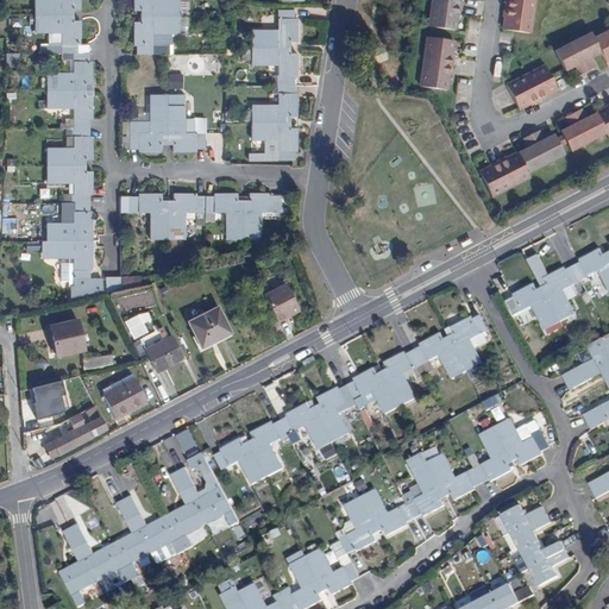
[(33,0),(35,16),(73,16),(73,11),(79,10),(79,0),(33,0)]
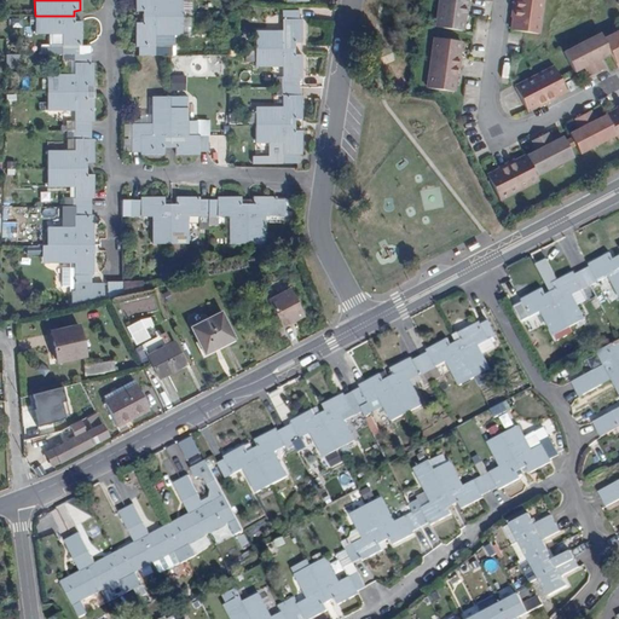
[(155,0),(154,0),(136,0),(136,11),(143,11),(143,17),(183,17),(181,0),(155,0)]
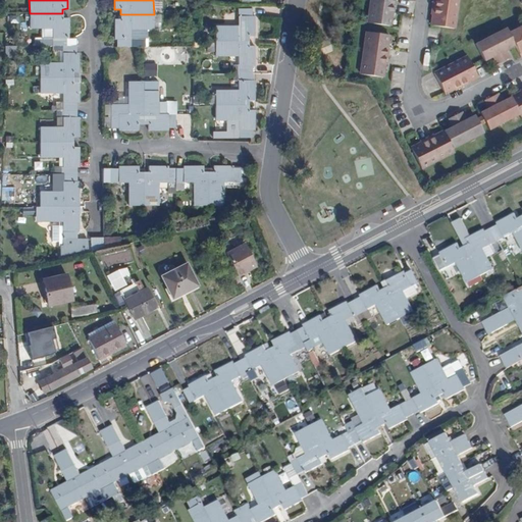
[(435,0),(432,0),(431,8),(457,11),(458,0),(435,0)]
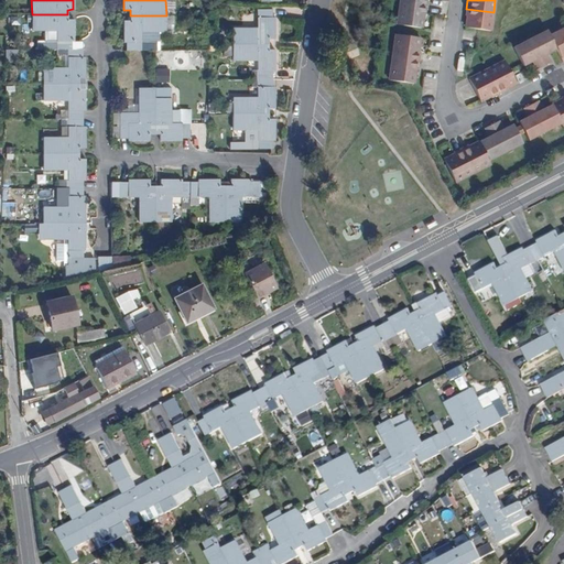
[(426,7),(399,2),(396,24),(420,29),(422,14),(425,14),(426,7)]
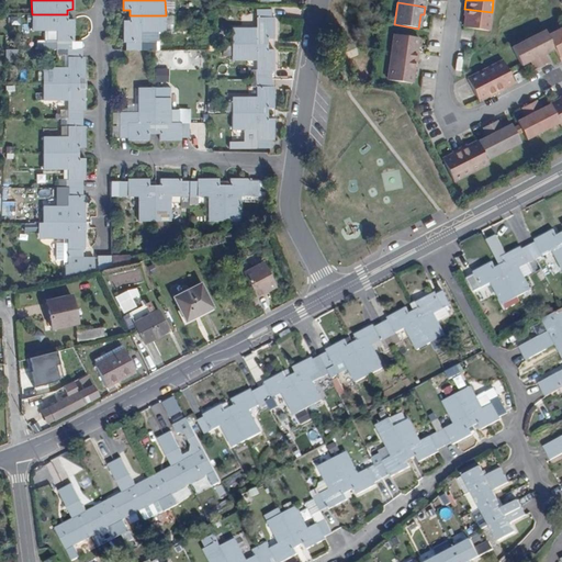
[(271,9),(257,9),(256,29),(232,29),(232,44),(268,45),(268,38),(273,38),(273,18),(272,17),(271,9)]
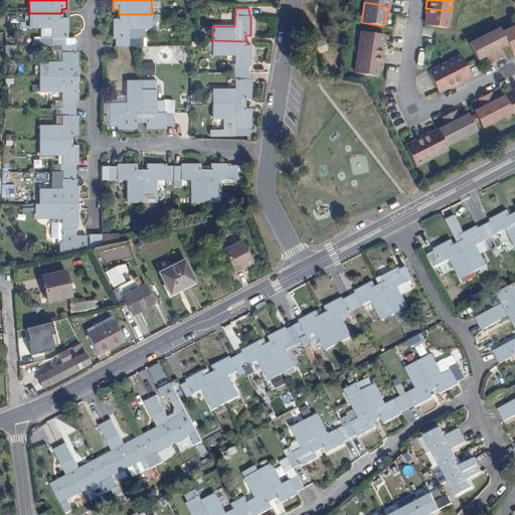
[(451,11),(425,8),(424,16),(427,16),(426,26),(449,29),(451,11)]
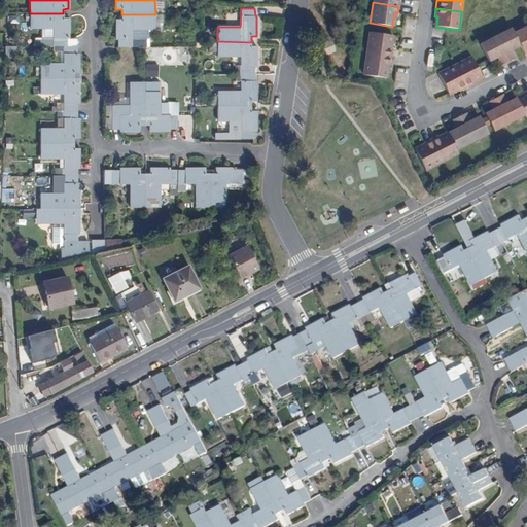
[(63,13),(30,13),(30,28),(51,29),(51,46),(63,46),(66,46),(66,39),(69,39),(69,19),(63,19),(63,13)]
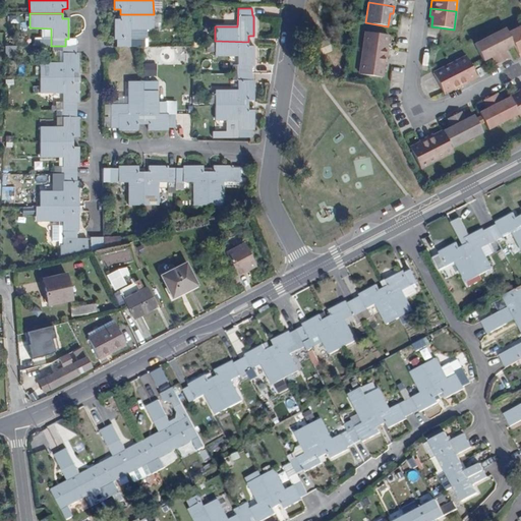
[(154,29),(154,14),(120,14),(119,19),(114,19),(114,40),(116,39),(117,48),(130,47),(130,29),(154,29)]
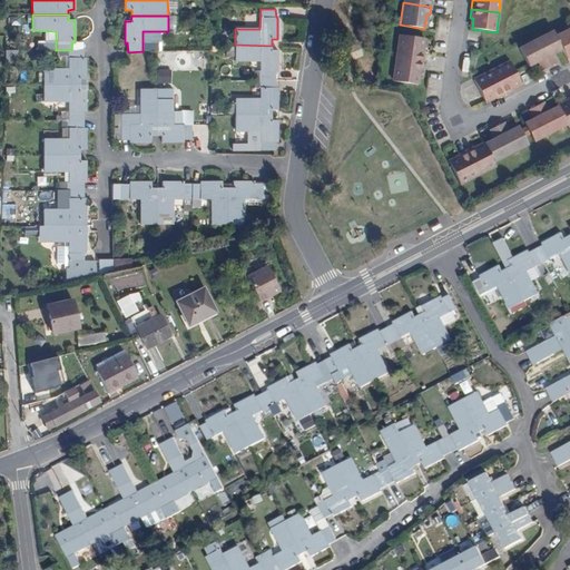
[(564,55),(569,64),(569,62),(569,28),(556,36),(564,55)]
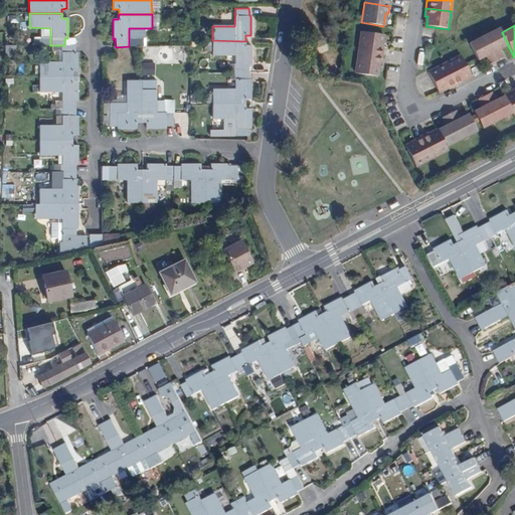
[(357,52),(382,55),(383,48),(380,47),(382,34),(360,31),(357,52)]
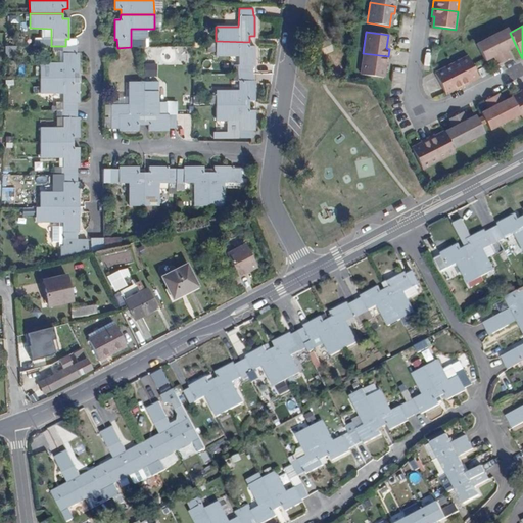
[(510,33),(494,41),(507,66),(514,62),(510,54),(518,50),(510,33)]
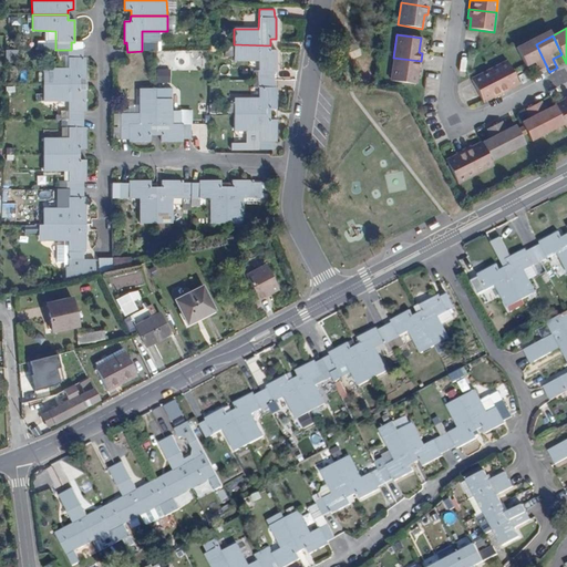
[(275,71),(277,71),(277,50),(270,50),(270,45),(234,44),(234,60),(258,60),(258,79),(275,79),(275,71)]
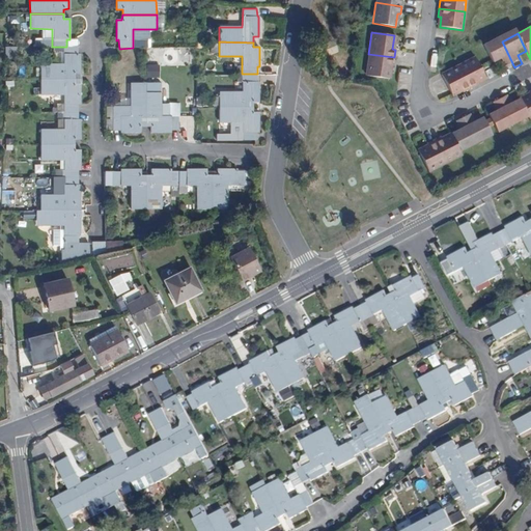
[(486,50),(493,63),(495,67),(503,63),(507,72),(514,67),(502,42),(486,50)]
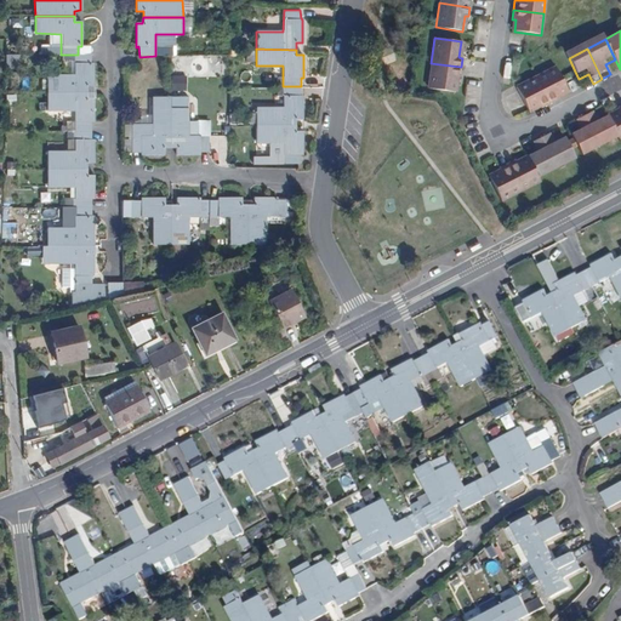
[(78,55),(74,55),(74,77),(46,77),(46,93),(86,93),(86,87),(93,87),(92,63),(90,63),(90,55),(78,55)]
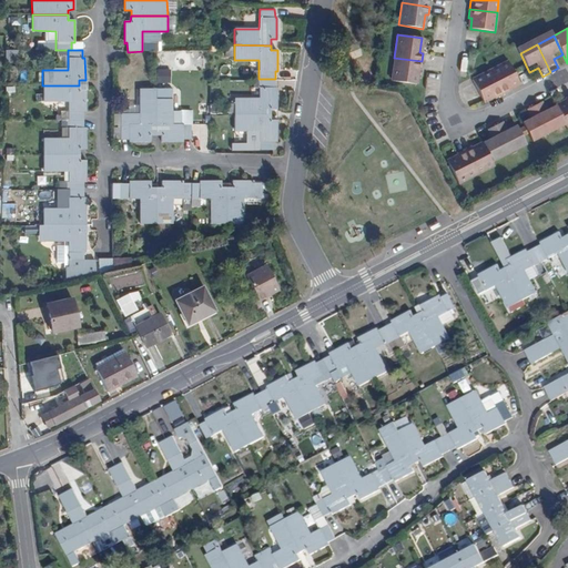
[(419,71),(422,61),(394,58),(391,81),(415,84),(417,71),(419,71)]
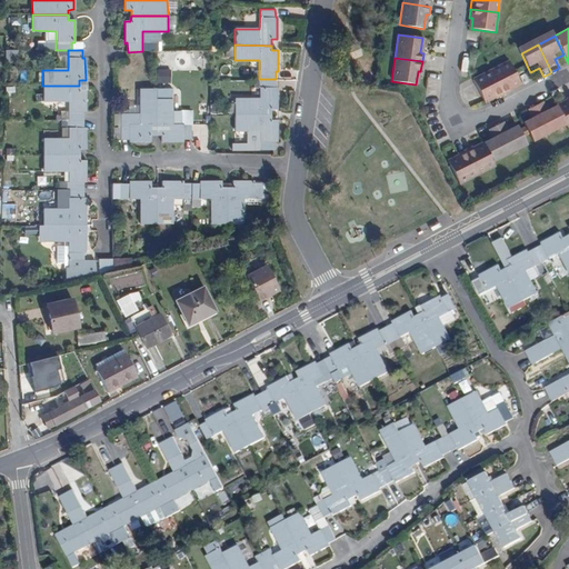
[(510,62),(491,71),(503,96),(511,91),(511,90),(520,85),(516,75),(510,62)]
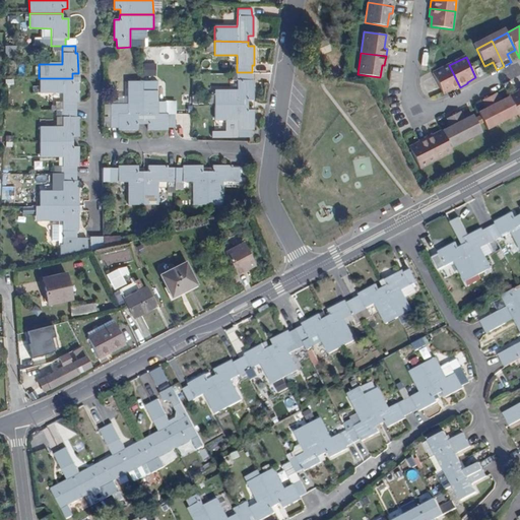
[(449,65),(433,74),(443,94),(452,89),(453,91),(460,87),(449,65)]
